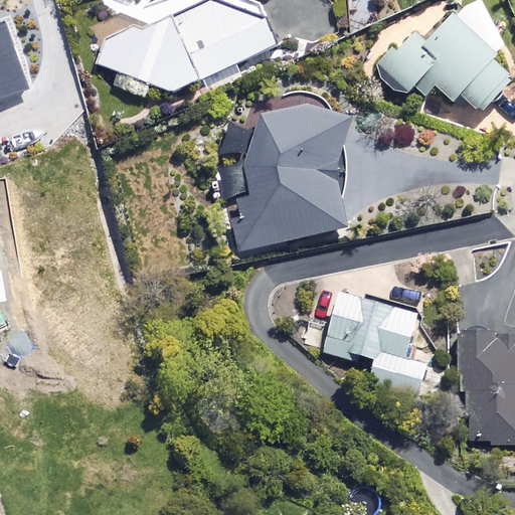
[(110,0),(94,64),(121,74),(116,89),(143,99),(148,84),(165,91),(277,49),(259,0),(110,0)]
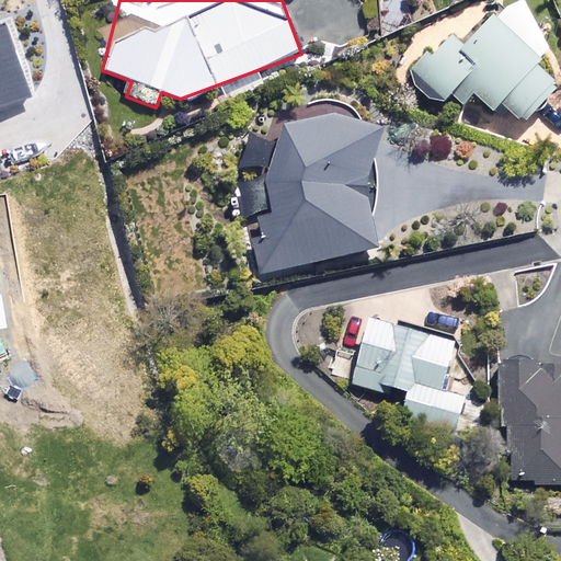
[(549,50),(525,0),(495,14),(459,47),(450,37),(412,72),(439,104),(451,94),(464,106),(477,95),(492,112),(502,103),(519,123),(558,88),(537,65),(549,50)]
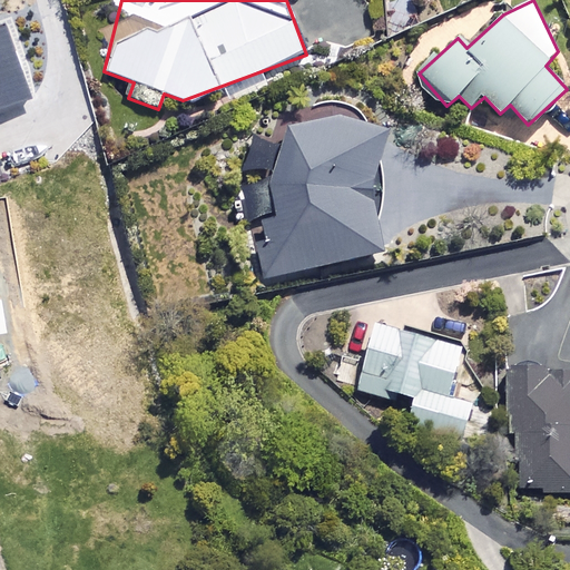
[(0,164),(5,163),(0,150),(0,109),(32,97),(5,22),(0,23),(0,164)]
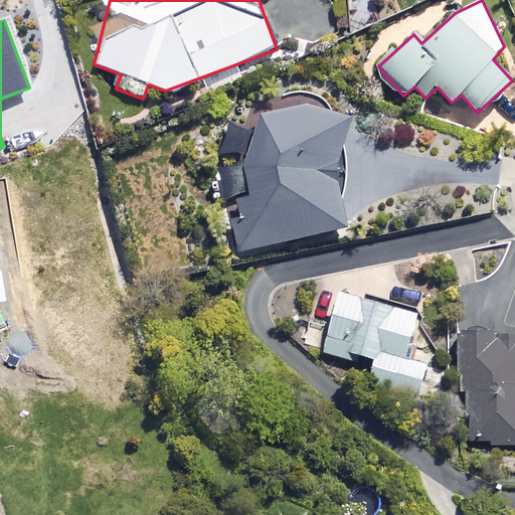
[(353,118),(308,105),(263,115),(255,132),(231,127),(217,159),(226,157),(222,203),(236,200),(239,214),(231,217),(239,253),(350,228),(336,166),(353,118)]
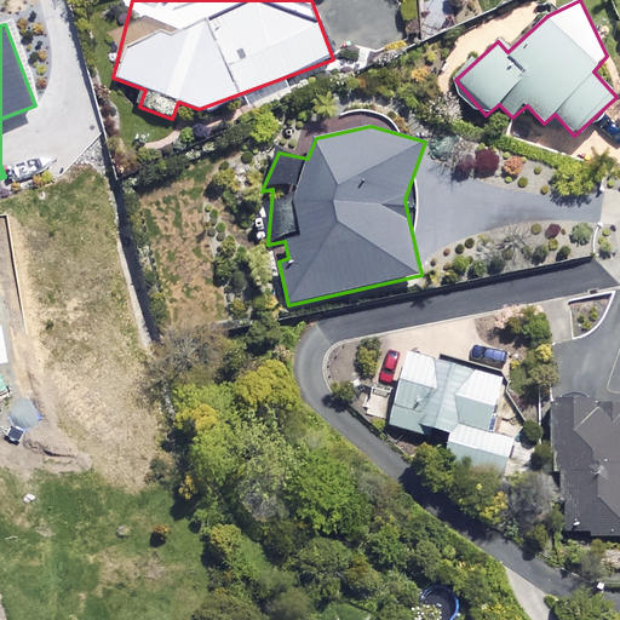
[(501,377),(408,356),(392,426),(451,440),(446,461),(505,475),(514,438),(489,434),(501,377)]
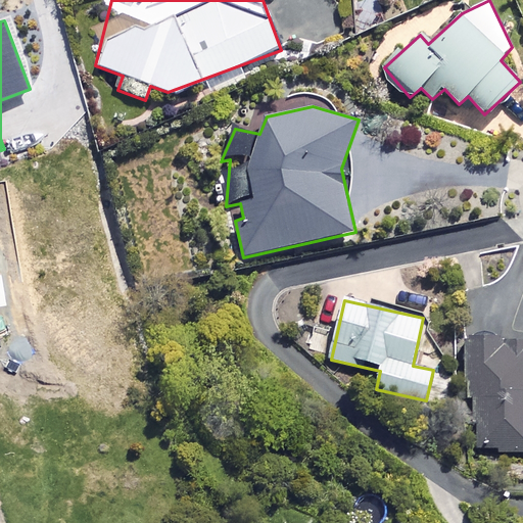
[(522,339),(466,340),(466,399),(475,399),(476,452),(522,450),(522,339)]
